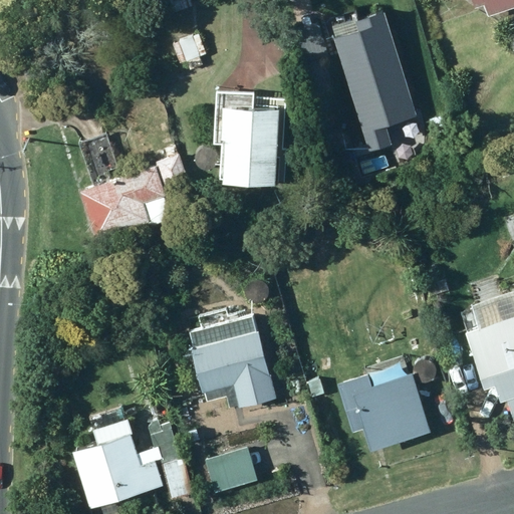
[(157,0),(164,17),(192,6),(189,0),(157,0)]
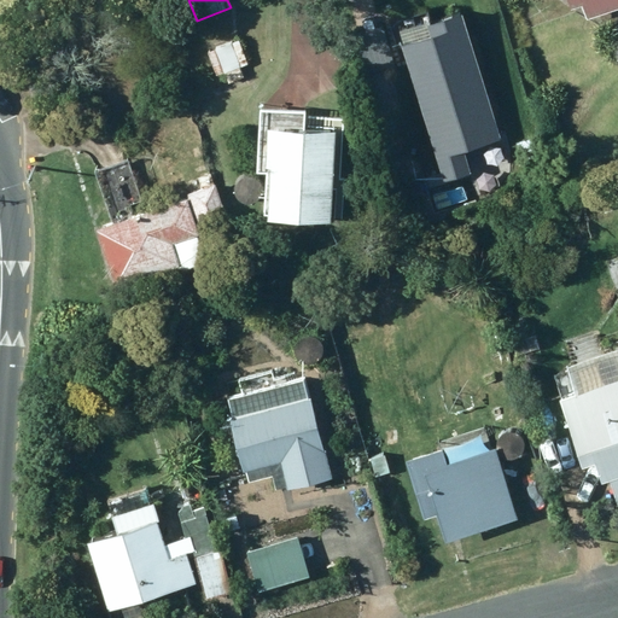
[(617,0),(566,0),(571,12),(583,9),(587,22),(617,11),(617,0)]
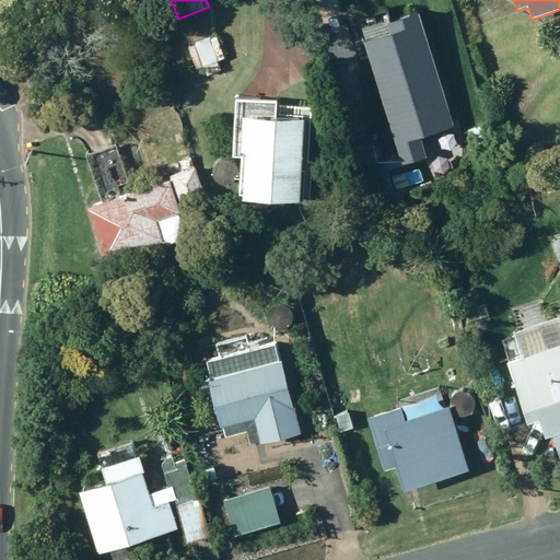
[(363,45),(401,166),(422,160),(429,179),(464,168),(451,129),(455,128),(419,16),(389,26),(392,36),(363,45)]
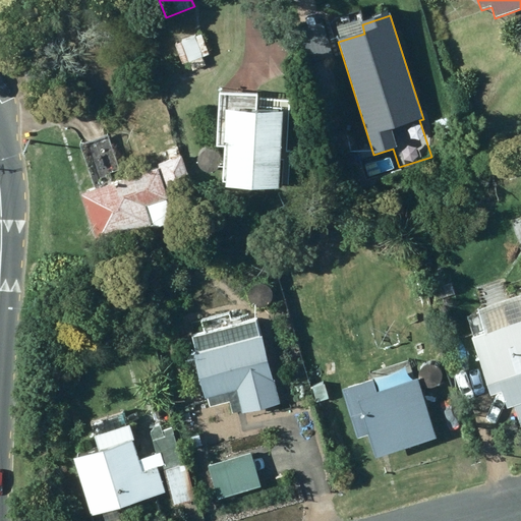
[(334,60),(324,24),(300,32),(310,67),(334,60)]
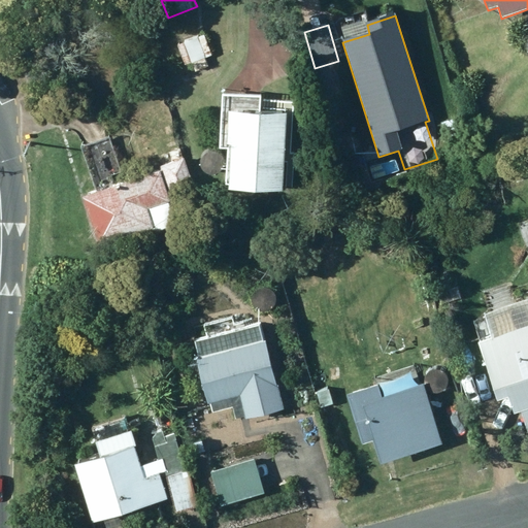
[(178,46),(187,67),(193,64),(196,73),(208,69),(205,60),(212,58),(205,36),(178,46)]
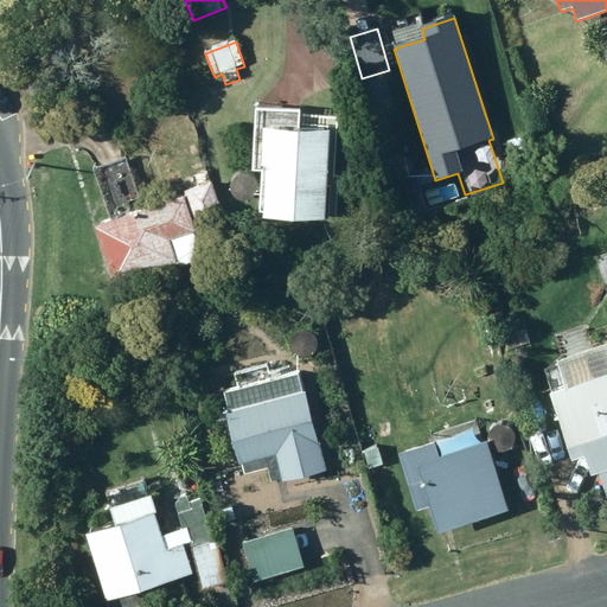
[(263,218),(326,222),(330,135),(299,134),(300,115),(256,113),(254,172),(262,172),(260,213),(263,213),(263,218)]
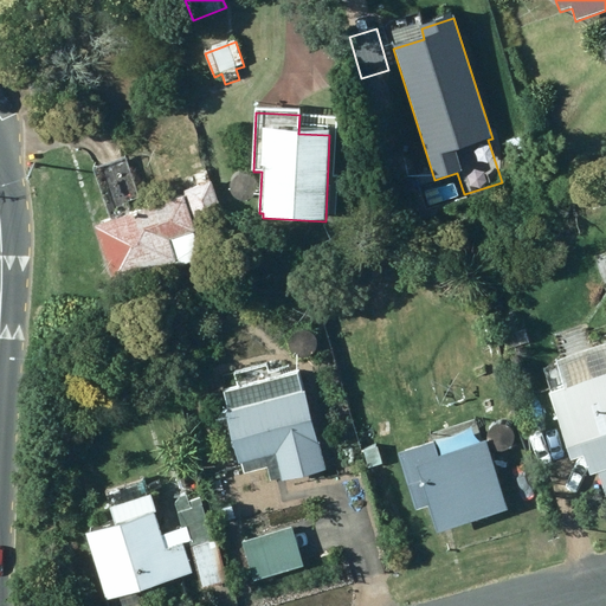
[(186,193),(197,225),(223,216),(211,185),(210,185),(205,172),(195,175),(199,188),(186,193)]
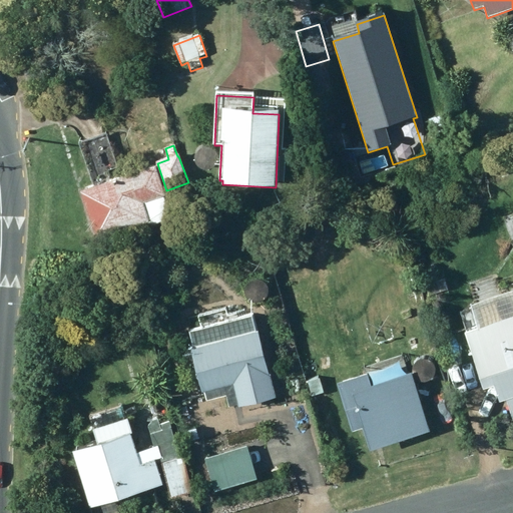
[(155,169),(79,194),(95,241),(145,225),(146,228),(168,221),(169,212),(155,169)]
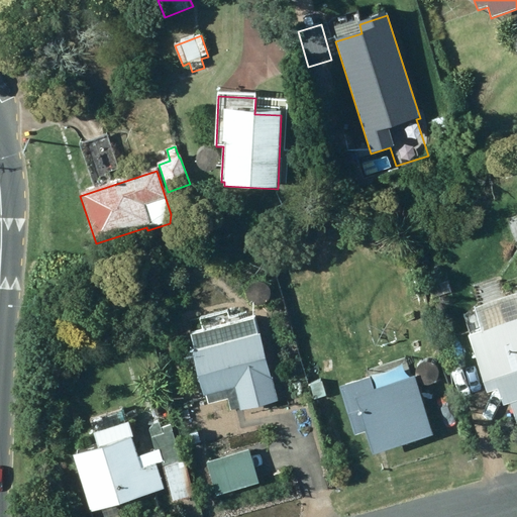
[(516,304),(483,315),(488,332),(469,337),(487,395),(500,391),(505,408),(511,406),(516,424),(516,304)]
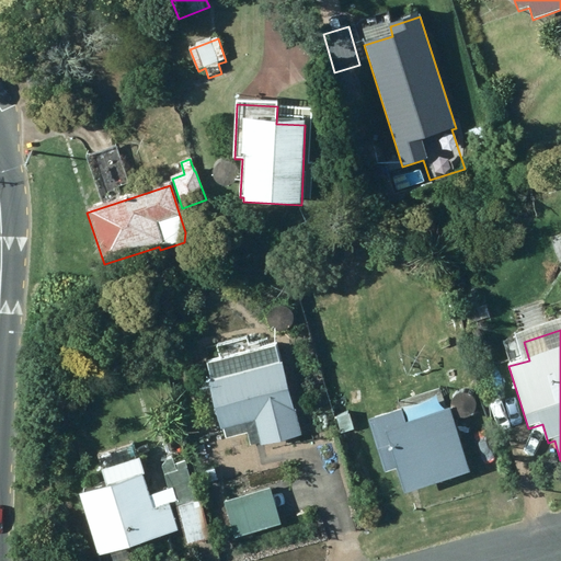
[(274,348),(209,365),(228,441),(249,435),(251,445),(260,443),(261,447),(302,437),(296,411),(294,412),(282,364),(278,365),(274,348)]
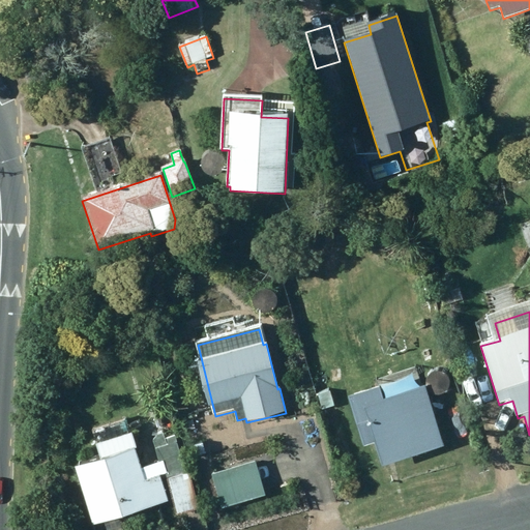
[(330,370),(332,384),(342,383),(341,369),(330,370)]
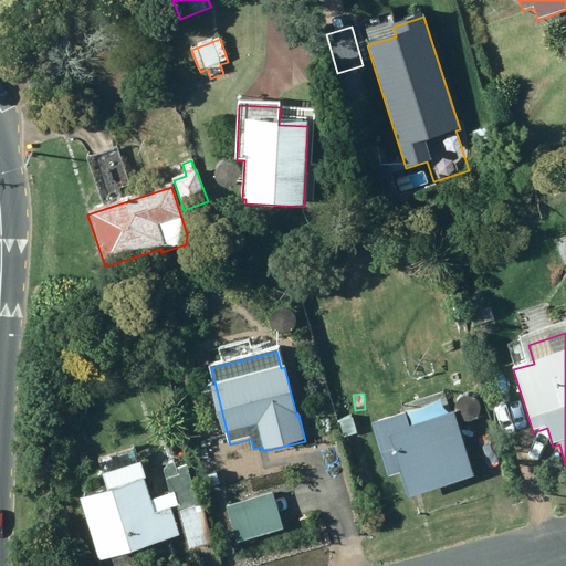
[(474,479),(456,415),(388,435),(408,499),(474,479)]
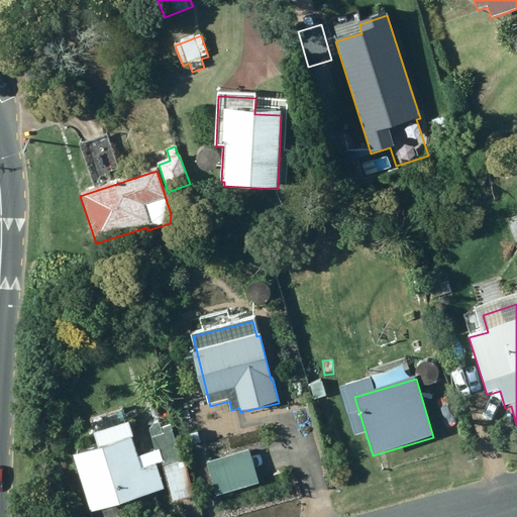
[(161,429),(160,423),(149,426),(158,453),(138,458),(128,426),(94,436),(99,450),(75,458),(91,513),(102,510),(103,516),(108,516),(119,514),(117,506),(164,491),(158,470),(162,469),(173,503),(193,498),(171,426),(161,429)]
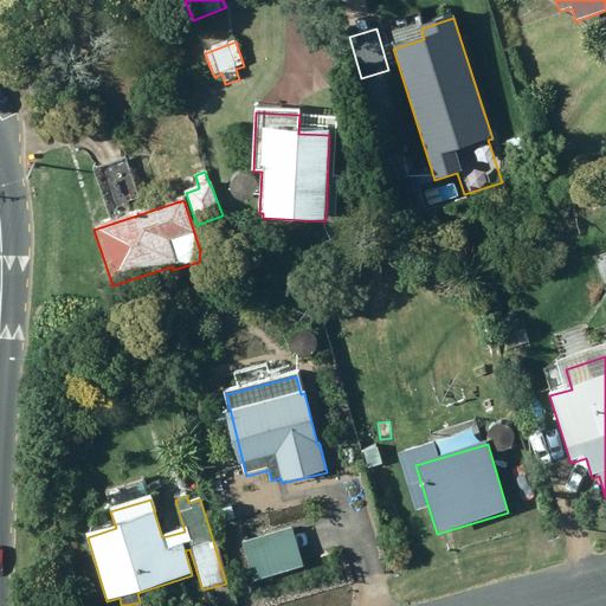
[(232,508),(218,511),(220,524),(236,520),(232,508)]
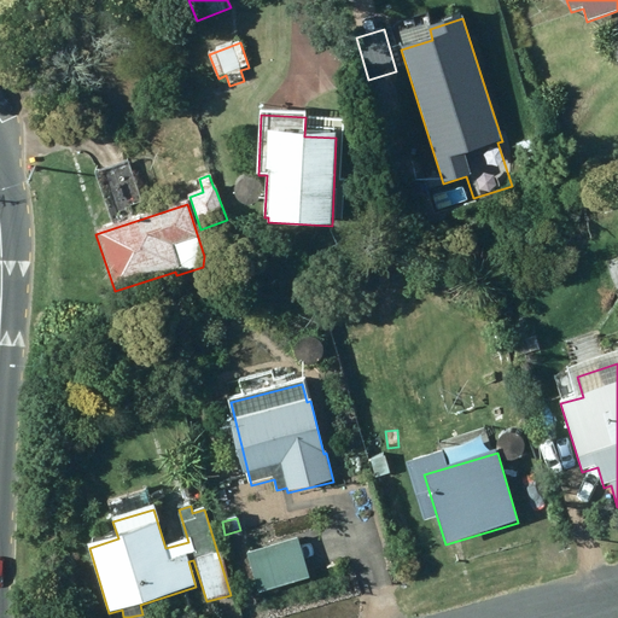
[(260,594),(310,579),(299,538),(248,554),(260,594)]
